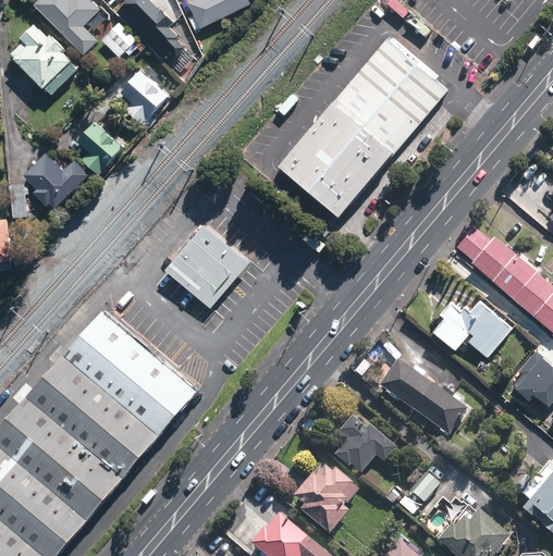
[(38,0),(34,4),(69,41),(101,10),(91,0),(38,0)]
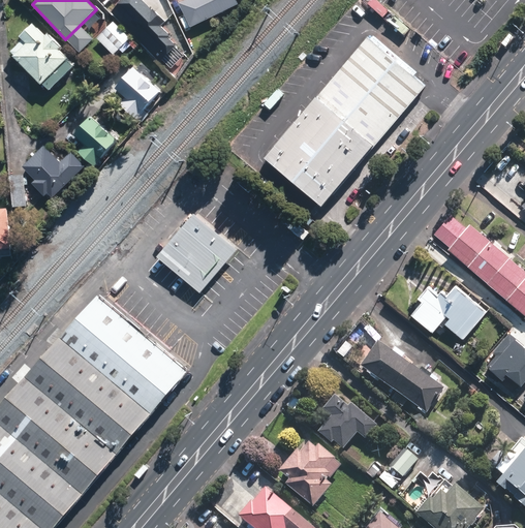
[(147,0),(123,0),(111,12),(160,63),(179,44),(172,37),(174,35),(163,25),(167,21),(147,0)]
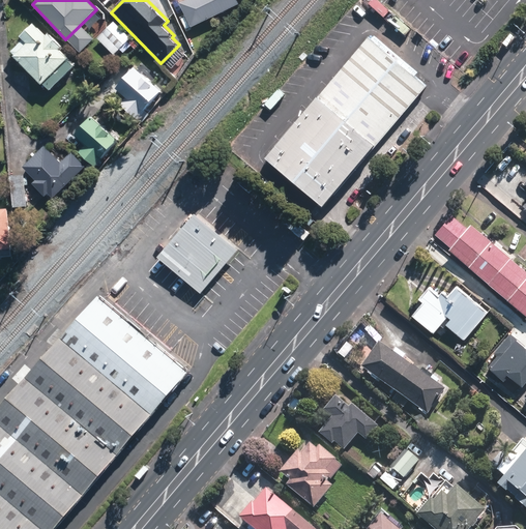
[(184,0),(178,3),(190,28),(239,4),(236,0),(184,0)]
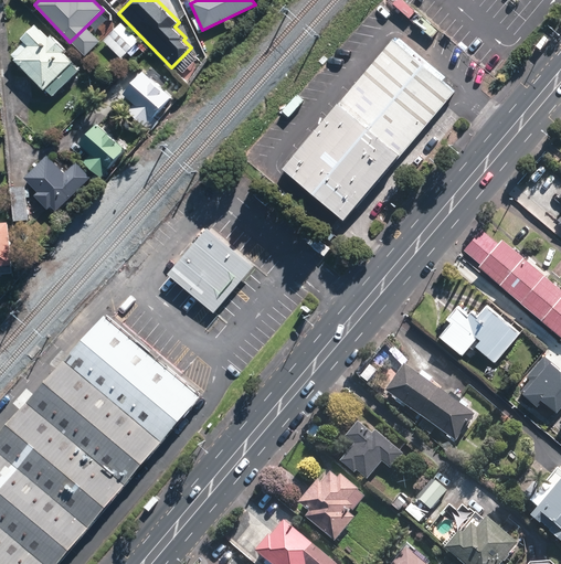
[(119,23),(102,41),(119,60),(137,42),(119,23)]
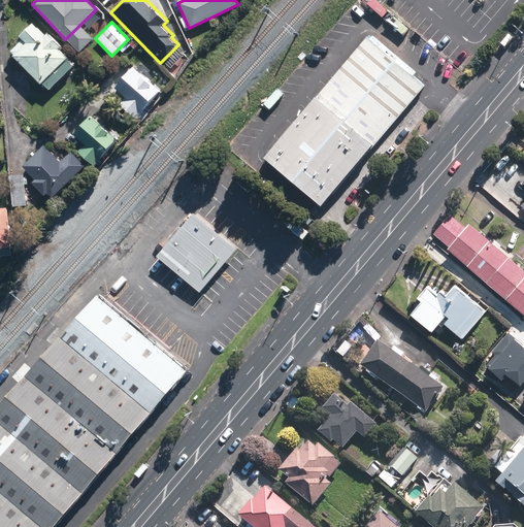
[(10,52),(48,91),(75,64),(60,48),(64,45),(50,32),(46,35),(34,24),(21,36),(24,39),(10,52)]
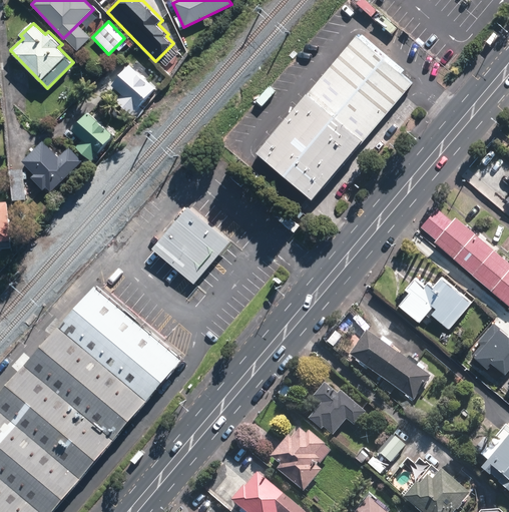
[(252,152),(308,200),(414,81),(360,33),(252,152)]
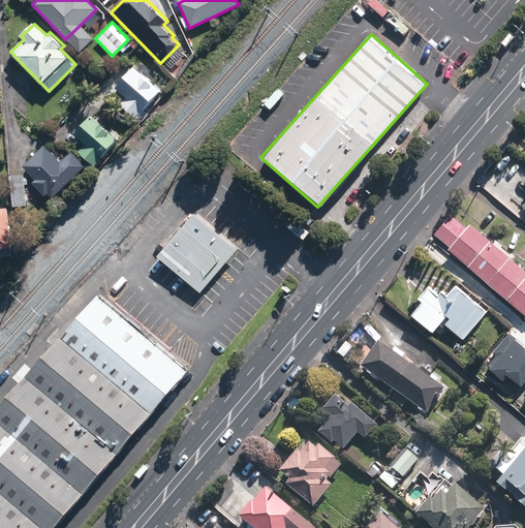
[(160,89),(132,67),(116,89),(126,97),(120,104),(136,118),(160,89)]
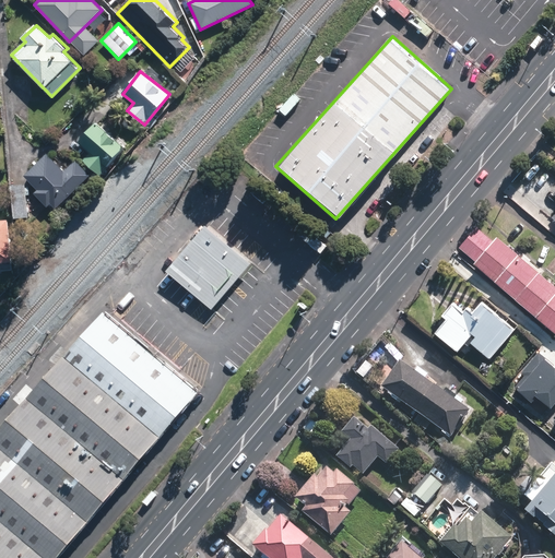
[(81,161),(98,176),(127,145),(96,118),(75,140),(89,152),(81,161)]
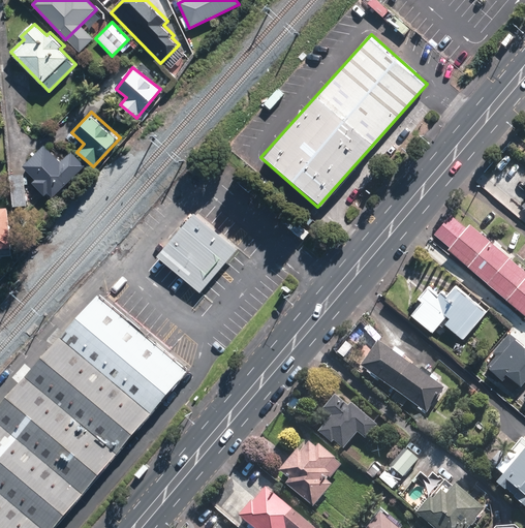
[(52,198),(86,166),(71,151),(61,161),(44,145),(23,166),(35,179),(31,184),(43,196),(47,193),(52,198)]
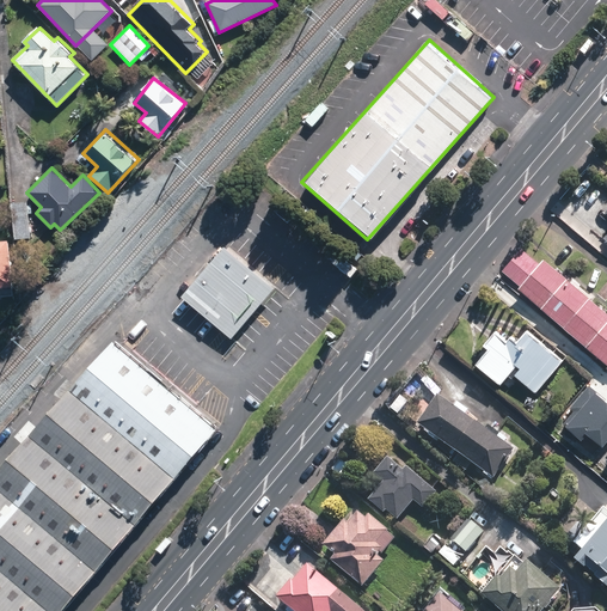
[(26,201),(11,203),(14,240),(30,238),(26,201)]
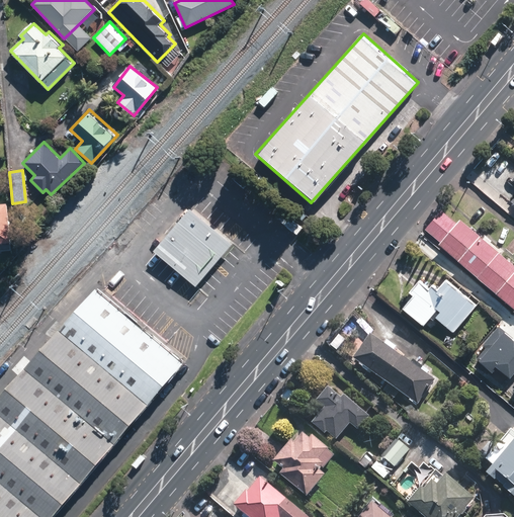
[(6,202),(0,202),(0,243),(10,243),(6,202)]
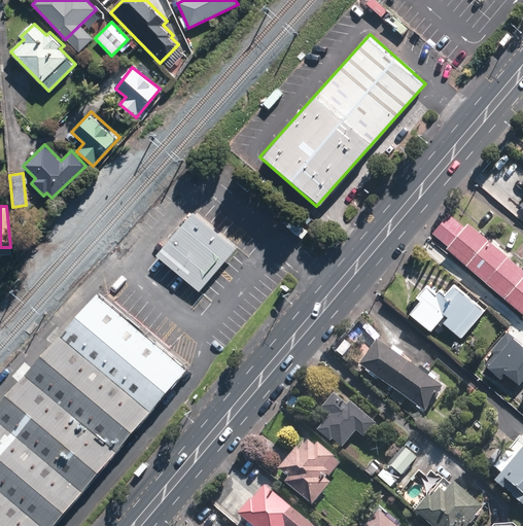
[(236,248),(192,211),(157,252),(200,289),(236,248)]
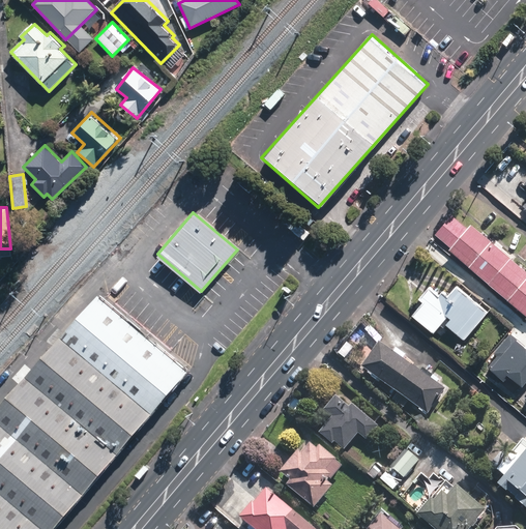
[(450,215),(433,236),(525,317),(525,270),(470,223),(465,228),(450,215)]
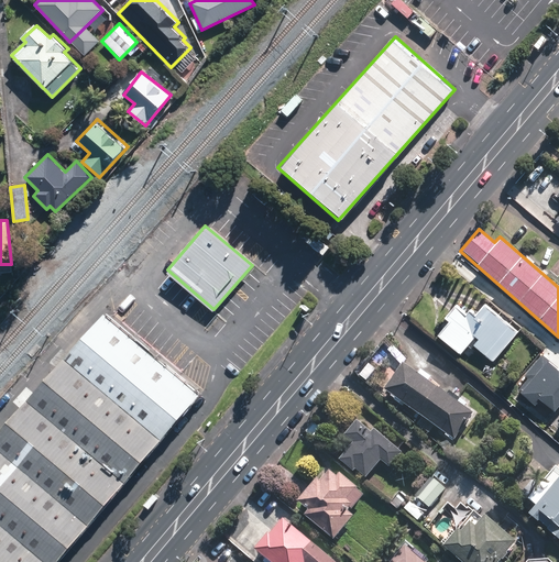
[(449,319),(436,333),(463,357),(474,346),(491,361),(517,331),(484,301),(474,312),(470,307),(467,310),(457,301),(445,315),(449,319)]
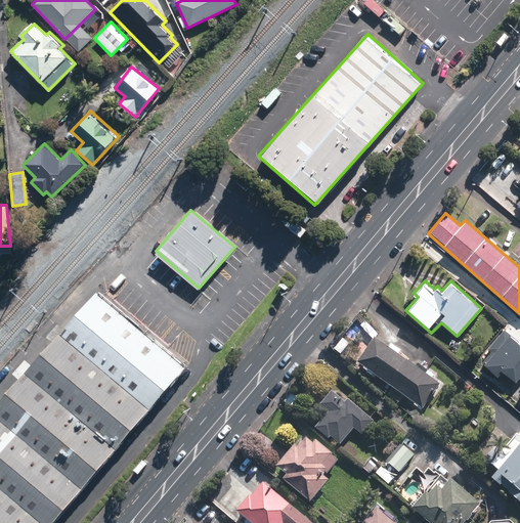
[(51,522),(182,373),(91,294),(0,398),(0,522),(51,522)]
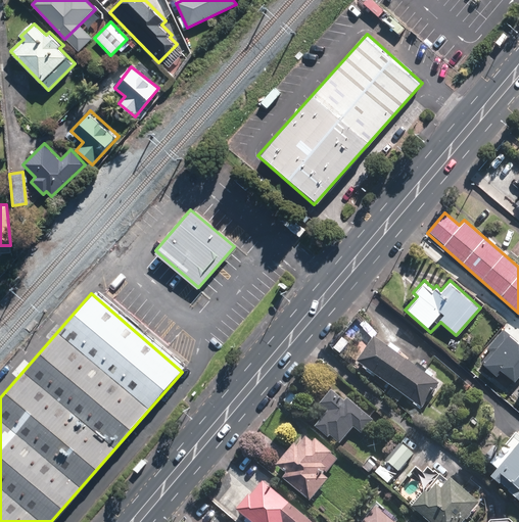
[(357,363),(420,409),(439,383),(375,337),(357,363)]
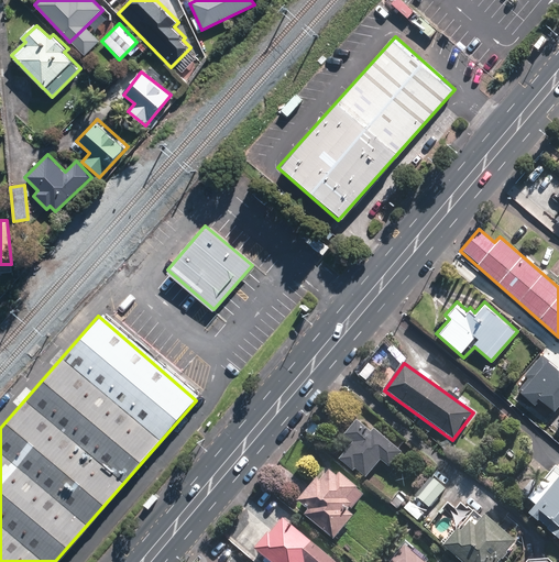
[(388,469),(402,452),(359,417),(343,436),(352,443),(338,460),(352,472),(354,470),(364,478),(380,461),(388,469)]
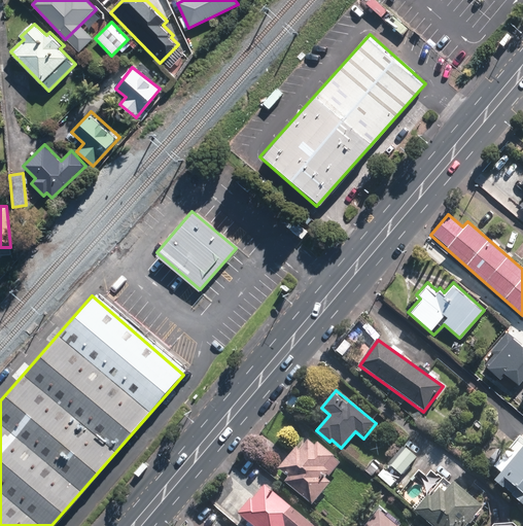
[(291,396),(284,406),(298,416),(305,408),(291,396)]
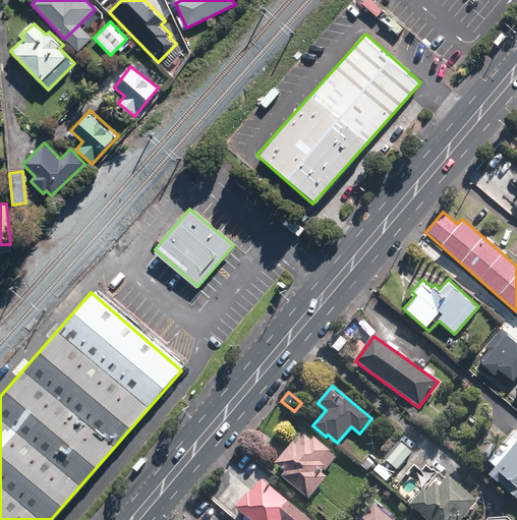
[(489,476),(516,500),(516,429),(514,428),(497,450),(491,444),(480,456),(496,468),(489,476)]
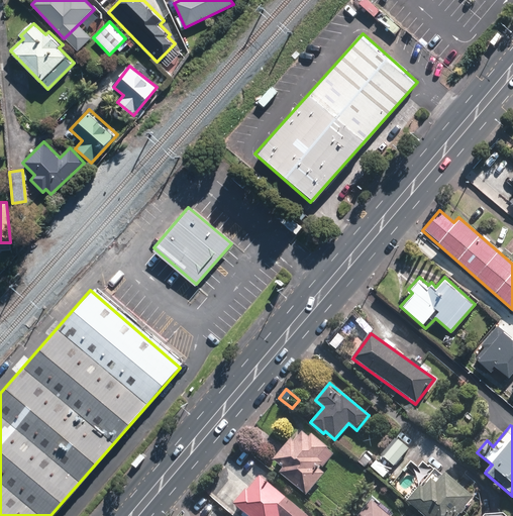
[(278,474),(305,496),(324,474),(320,470),(334,452),(312,433),(309,436),(302,431),(294,441),(291,438),(272,460),(282,469),(278,474)]
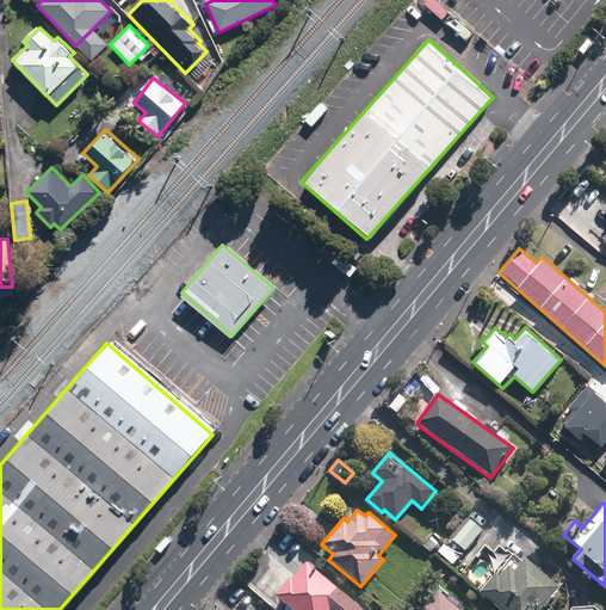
[(465,518),(446,540),(462,553),(480,530),(465,518)]
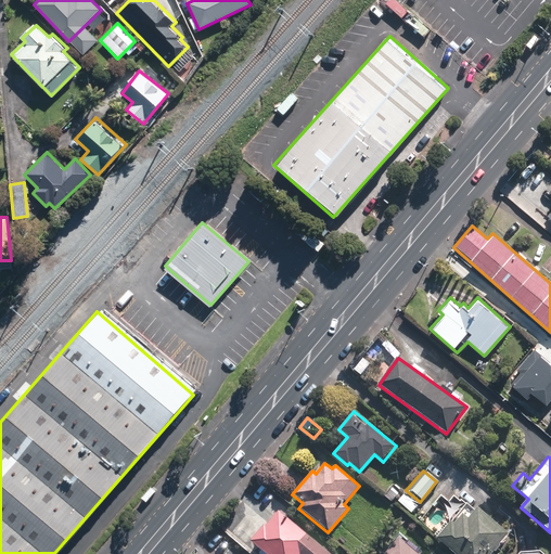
[(453,520),(437,538),(455,553),(490,553),(509,535),(478,506),(471,514),(468,511),(456,523),(453,520)]
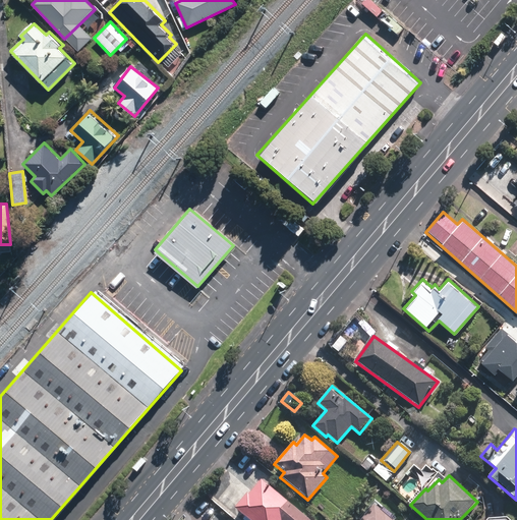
[(309,519),(263,479),(249,494),(247,493),(234,508),(245,516),(242,519),(309,519)]
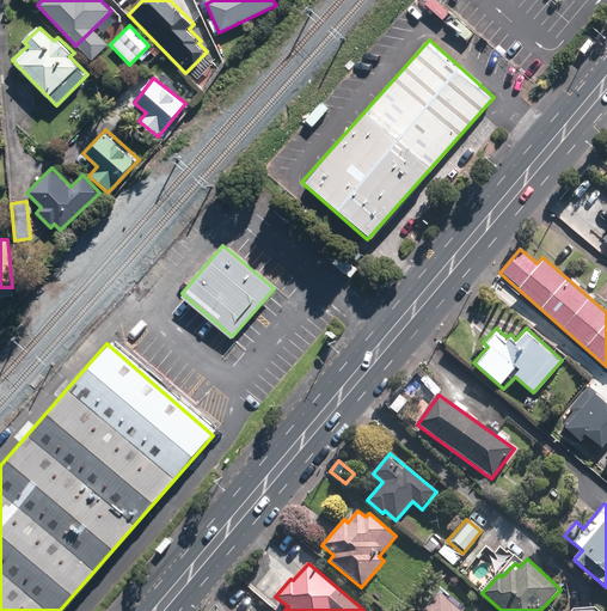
[(460,610),(439,592),(422,610),(460,610)]
